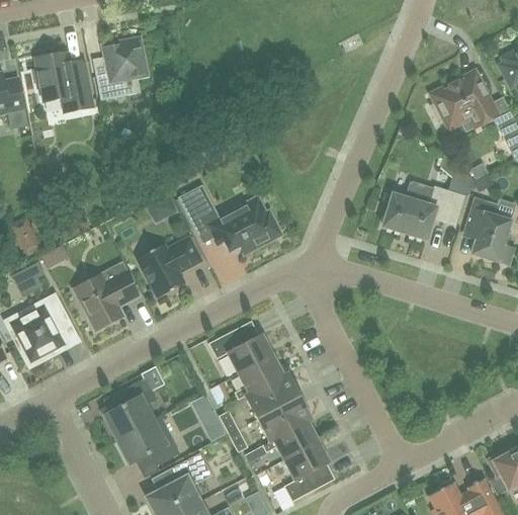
[(123,81),(149,76),(146,61),(145,62),(140,37),(102,45),(104,56),(92,59),(100,99),(126,95),(123,81)]
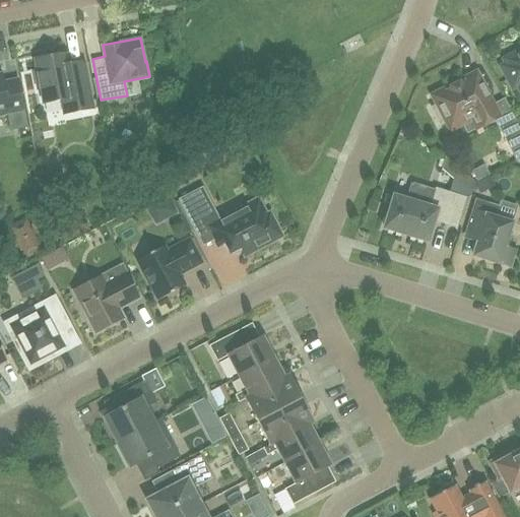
[(519,49),(504,58),(506,62),(501,65),(513,86),(518,84),(519,88),(519,49)]
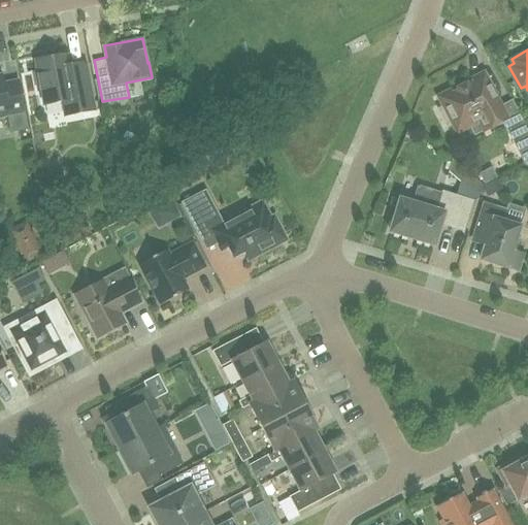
[(39,88),(42,88),(45,102),(63,99),(66,113),(94,108),(85,61),(68,64),(66,54),(36,60),(39,71),(35,72),(39,88)]
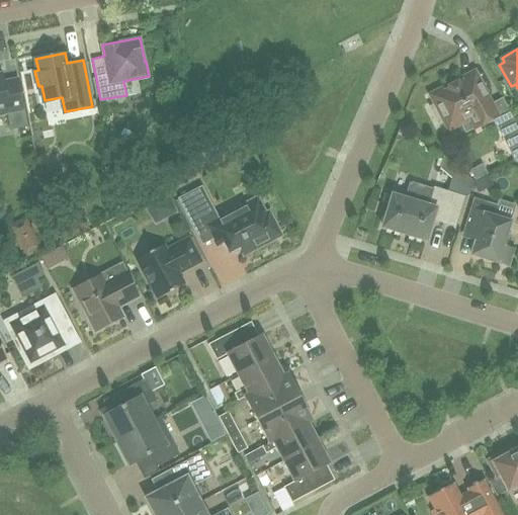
[(465,132),(484,122),(493,117),(495,116),(490,105),(491,104),(490,103),(473,72),(432,94),(436,102),(430,105),(438,121),(445,118),(449,126),(460,120),(465,132)]
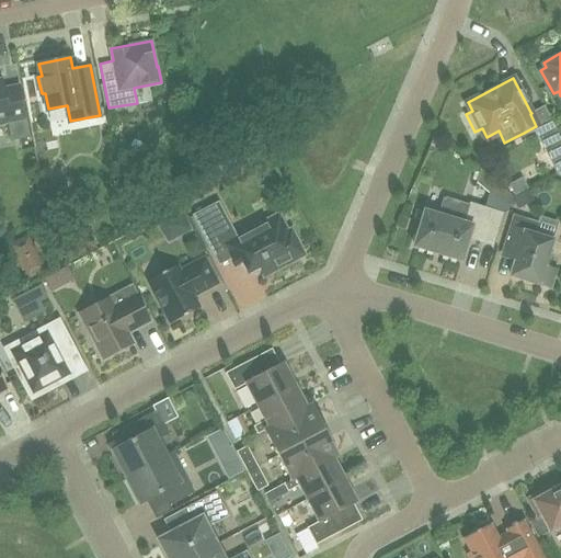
[(0,122),(8,121),(11,138),(29,135),(19,84),(3,88),(1,79),(0,79),(0,122)]
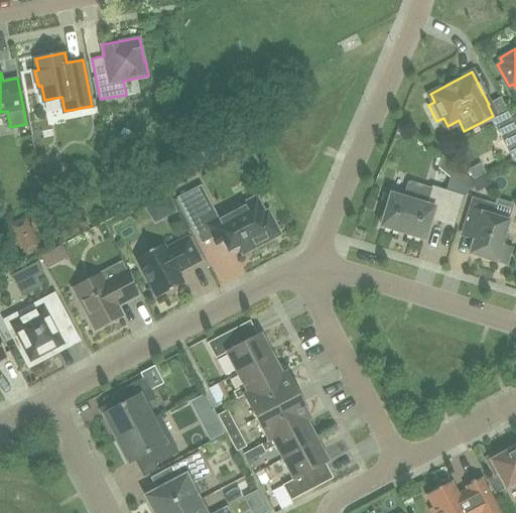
[(515,125),(511,116),(495,125),(512,158),(515,155),(515,125)]
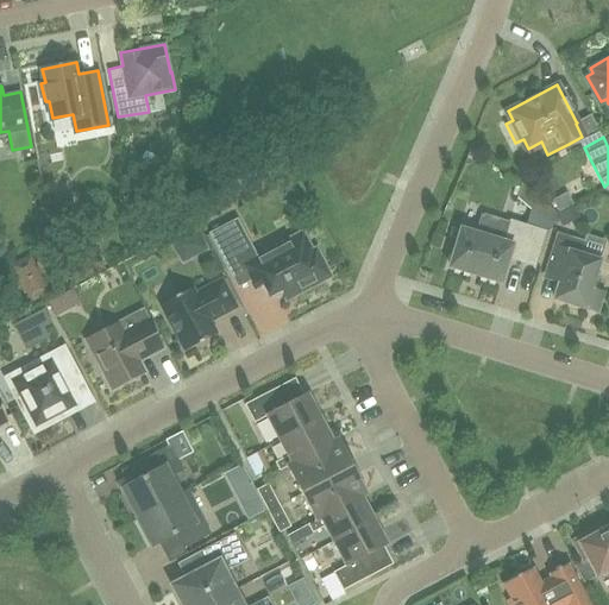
[(514,194),(528,206),(533,193),(519,181),(514,194)]
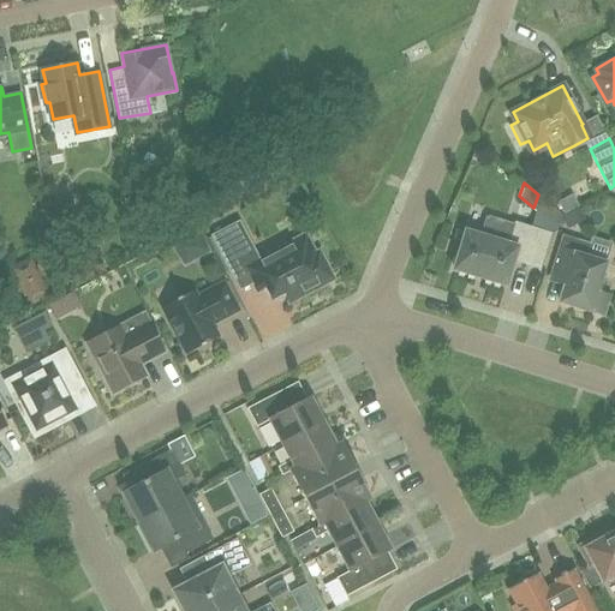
[(273,299),(285,292),(288,299),(330,276),(318,253),(304,261),(294,241),(261,259),(239,219),(210,234),(230,269),(245,261),(260,288),(266,285),(273,299)]
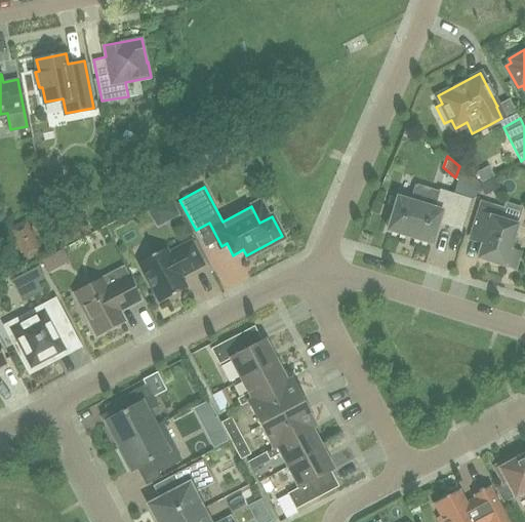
[(398,196),(388,229),(432,242),(438,222),(461,229),(471,198),(440,188),(434,207),(398,196)]
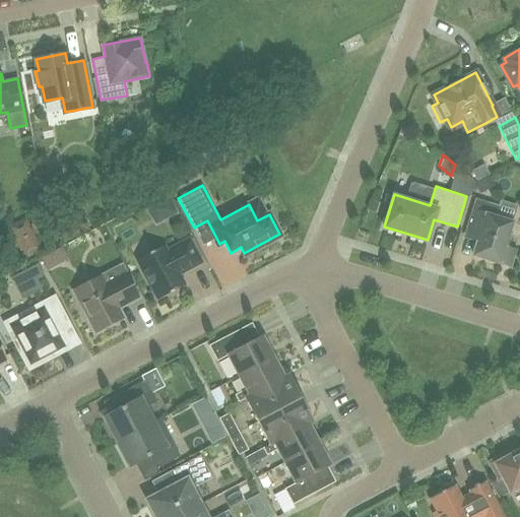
[(152,209),(161,224),(183,211),(173,196),(152,209)]
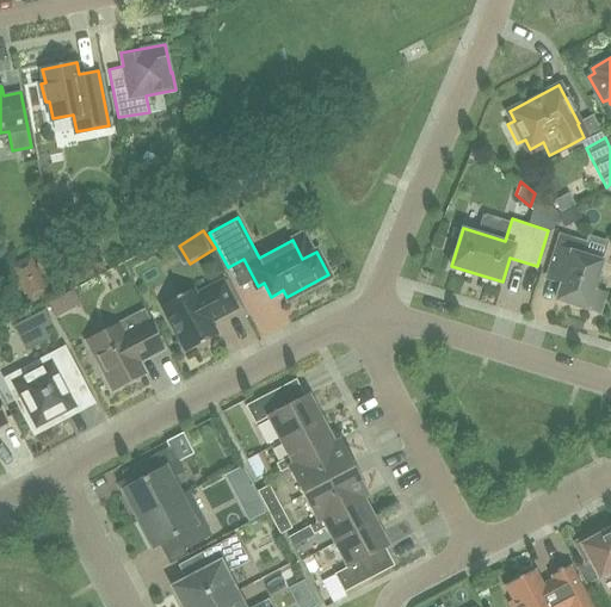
[(559,231),(548,266),(544,278),(561,283),(556,298),(599,311),(605,292),(593,289),(603,260),(582,254),(587,240),(559,231)]
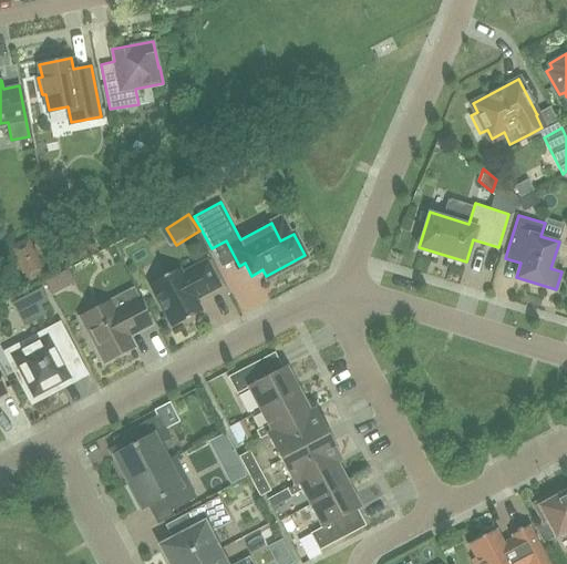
[(91,235),(78,243),(64,249),(71,262),(98,247),(91,235)]
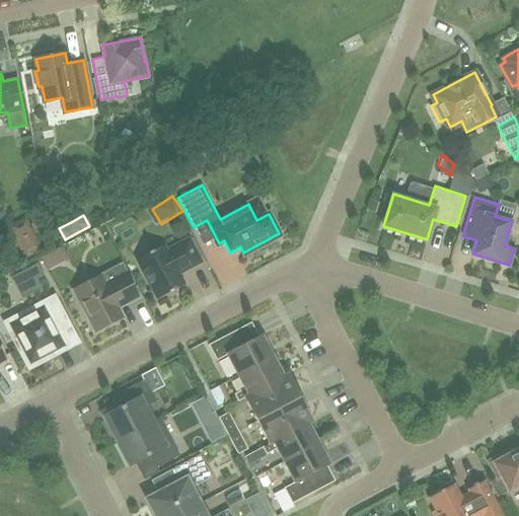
[(9,224),(18,240),(25,254),(40,247),(23,217),(9,224)]
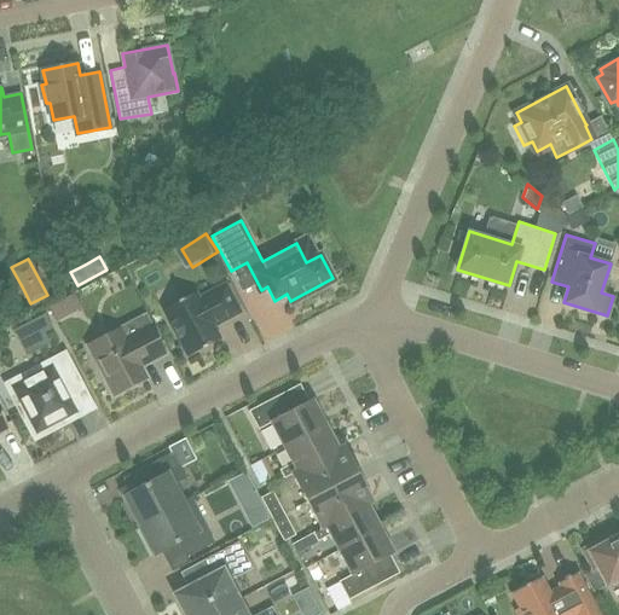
[(219,338),(212,324),(239,309),(225,283),(198,297),(195,291),(163,307),(187,354),(219,338)]
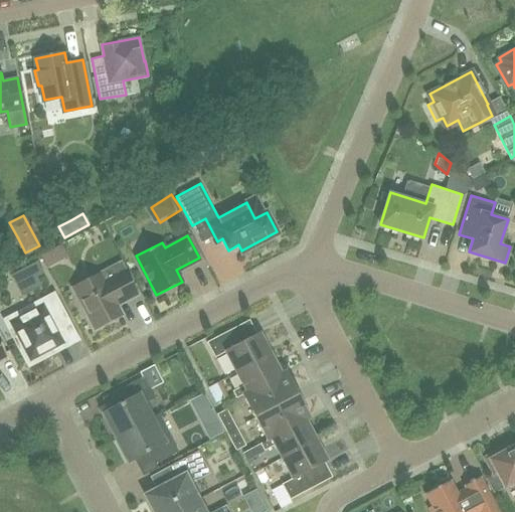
[(49,267),(70,262),(67,247),(46,252),(49,267)]
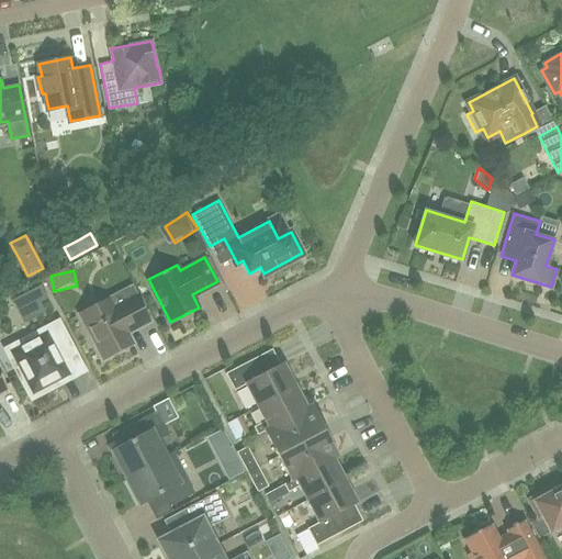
[(127,332),(148,320),(149,320),(132,286),(109,298),(80,312),(88,327),(86,328),(93,343),(96,342),(103,358),(133,343),(127,332)]
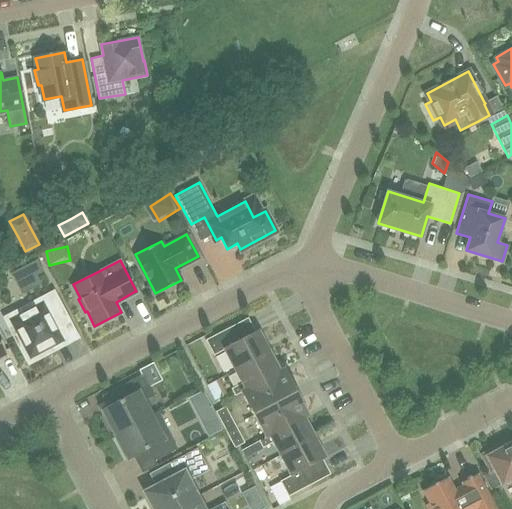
[(189,292),(198,292),(198,267),(188,267),(189,292)]
